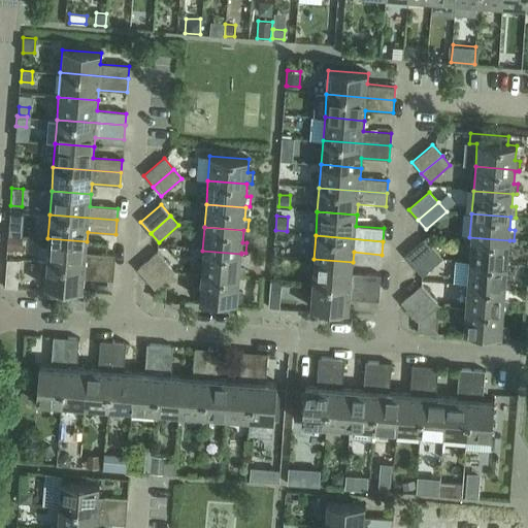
[(23,236),(8,236),(7,250),(22,251),(23,236)]
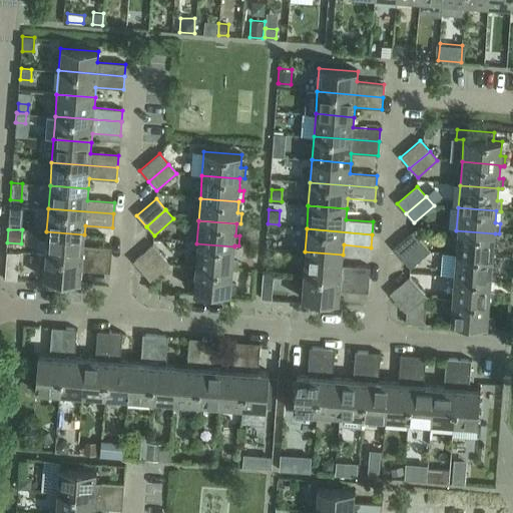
[(456,230),(455,253),(493,255),(497,255),(498,245),(493,245),(494,233),(495,233),(456,230)]
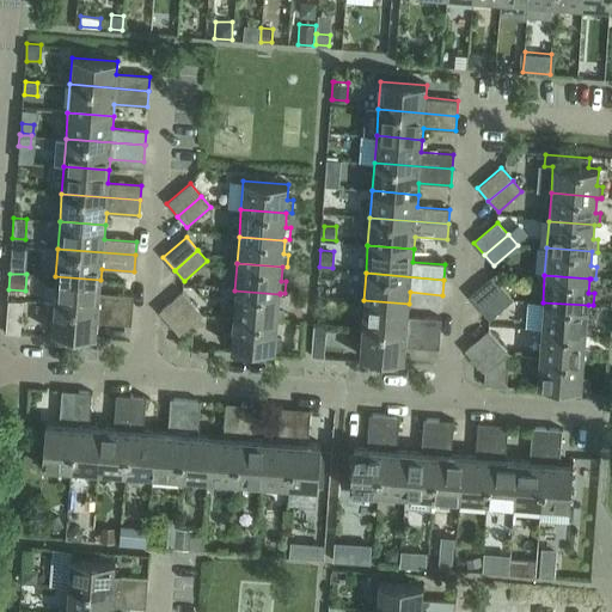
[(55,276),(53,304),(132,310),(133,295),(99,293),(101,280),(55,276)]
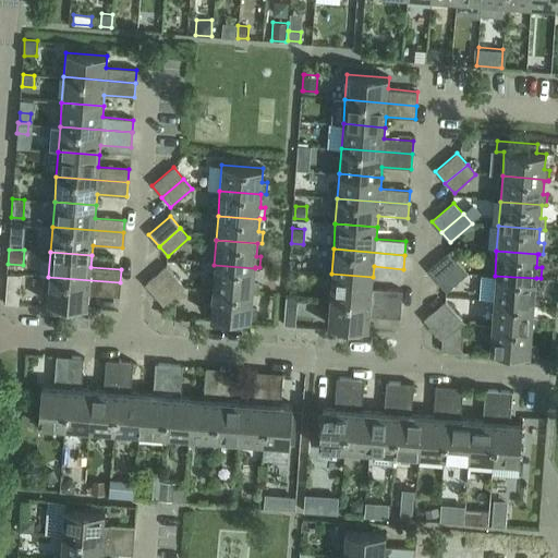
[(427,270),(437,282),(459,264),(449,252),(427,270)]
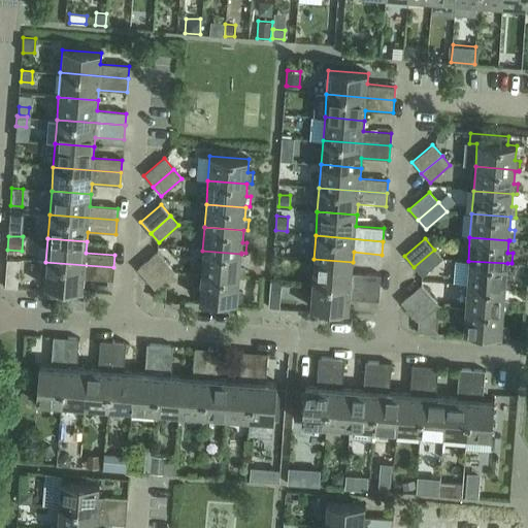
[(434,250),(414,267),(422,276),(442,259),(434,250)]
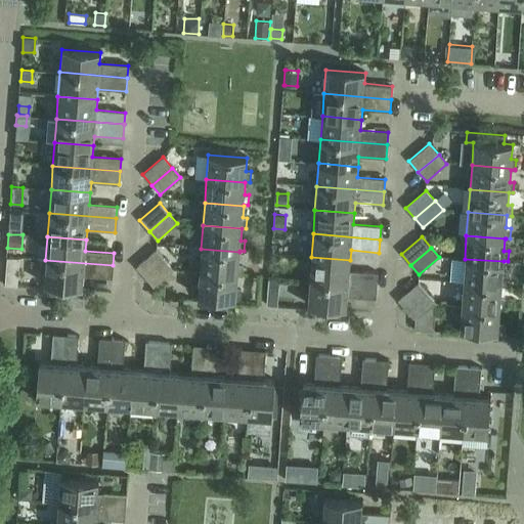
[(201,249),(199,272),(237,275),(237,273),(243,274),(244,263),(238,263),(239,252),(201,249)]
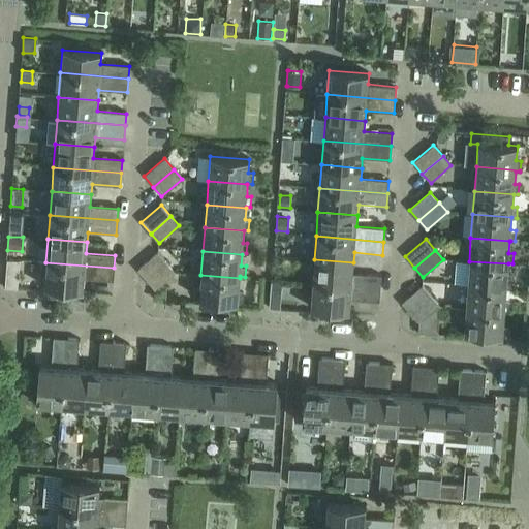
[(147,260),(164,281),(175,273),(157,252),(147,260)]
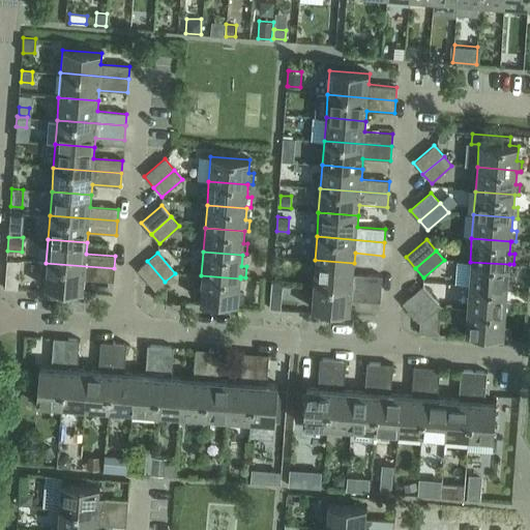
[(315,260),(313,284),(381,289),(382,276),(353,274),(354,263),(315,260)]
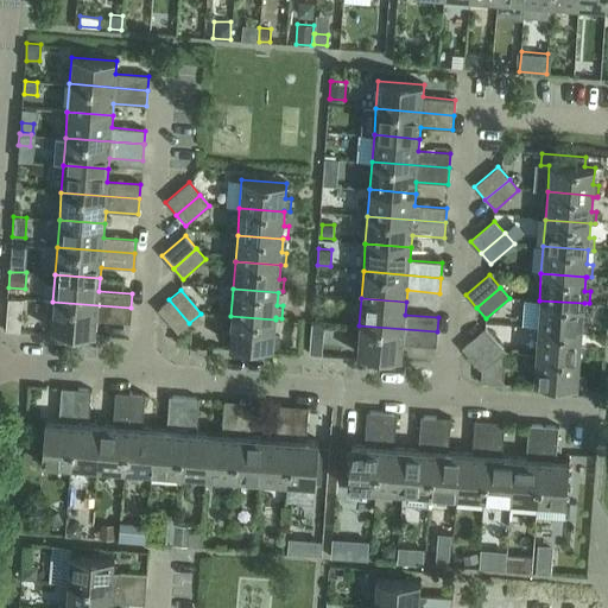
[(178,334),(189,323),(169,299),(157,310),(178,334)]
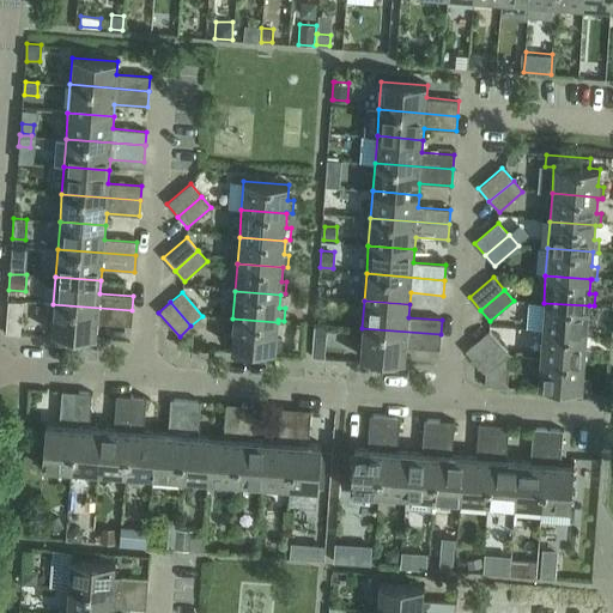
[(544,303),(541,329),(587,333),(587,332),(592,333),(593,320),(588,320),(589,305),(544,303)]
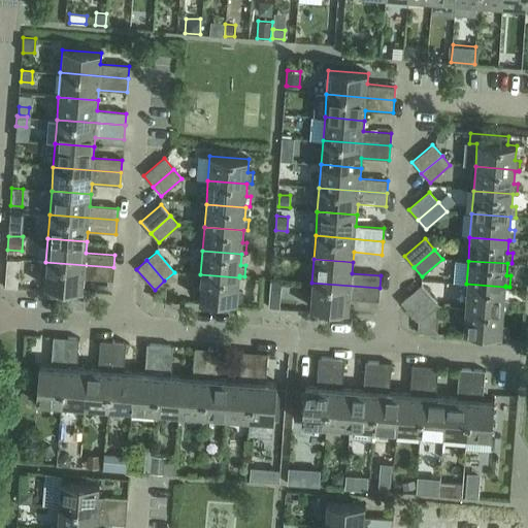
[(112,281),(113,267),(45,262),(44,287),(84,290),(85,278),(112,281)]
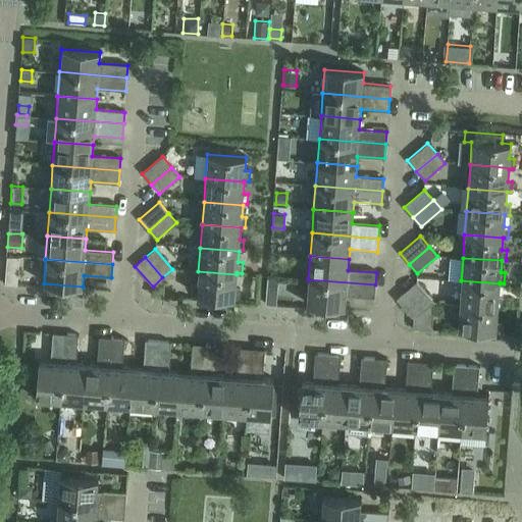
[(236,285),(237,274),(198,271),(196,295),(235,298),(236,297),(240,297),(241,285),(236,285)]
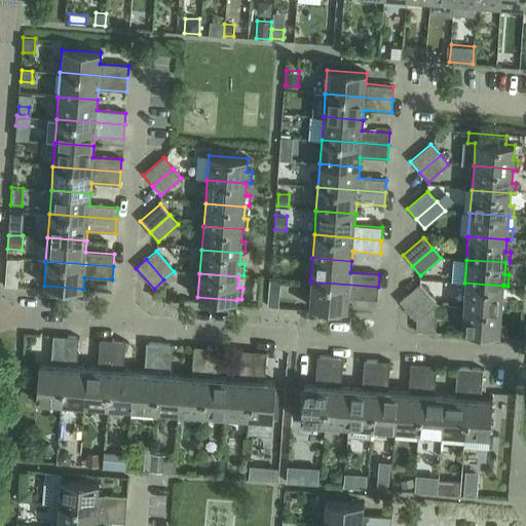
[(377,300),(378,287),(310,282),(308,306),(348,309),(348,298),(377,300)]
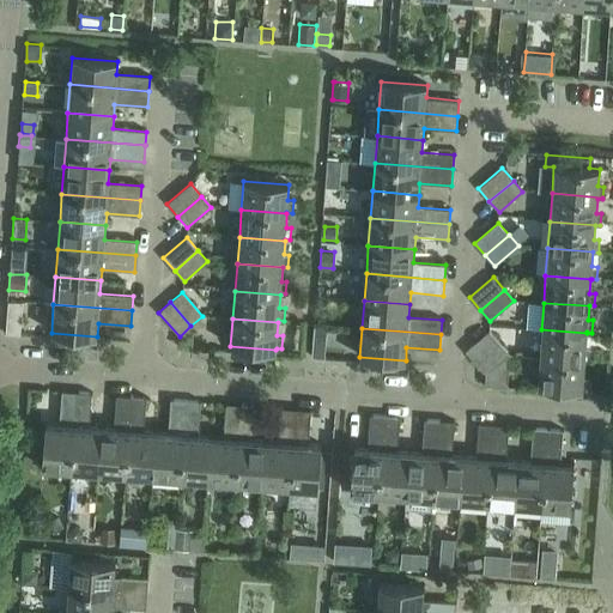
[(541,329),(539,356),(523,356),(523,357),(539,358),(584,360),(584,359),(590,359),(590,347),(586,346),(587,333),(541,329)]
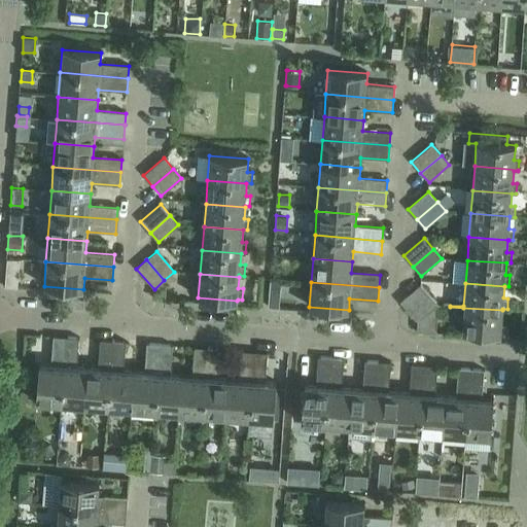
[(428,314),(436,307),(435,307),(438,305),(421,284),(410,293),(428,314)]
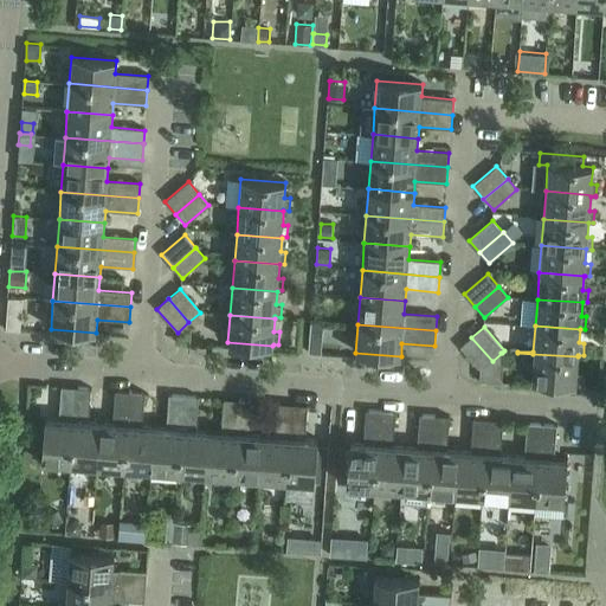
[(502,384),(502,376),(503,363),(513,365),(514,354),(502,353),(492,361),(471,337),(461,347),(479,371),(478,381),(502,384)]
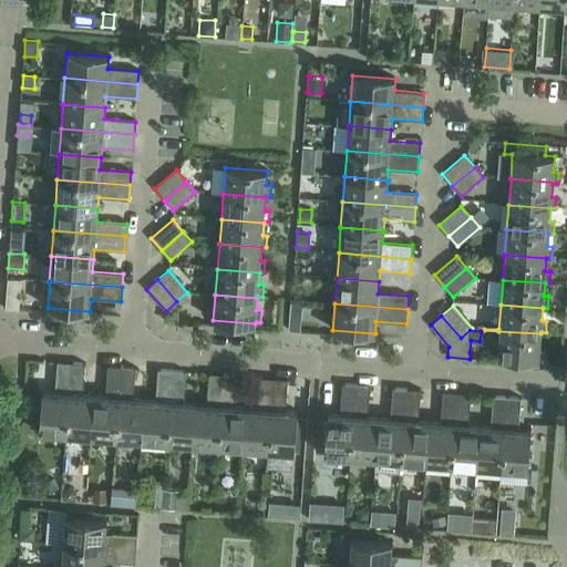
[(289,318),(289,330),(290,330),(300,331),(301,318),(291,318),(289,318)]
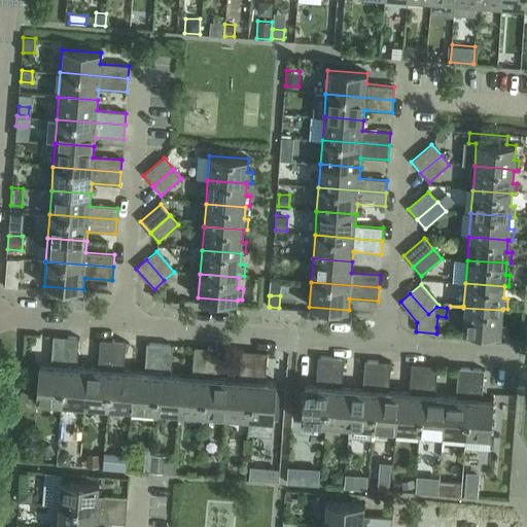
[(450,307),(450,317),(462,317),(463,308),(450,307)]
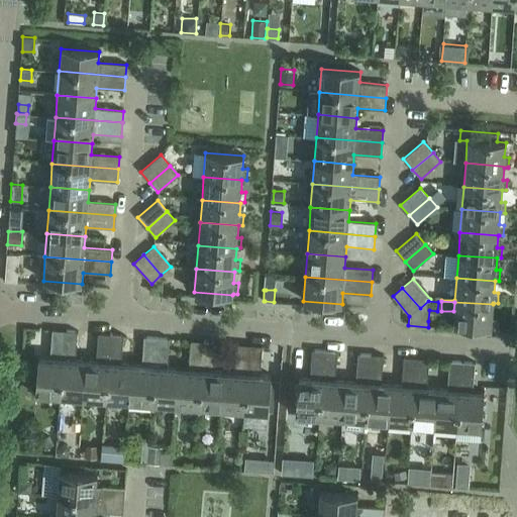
[(454,302),(453,311),(452,325),(491,328),(491,327),(497,327),(496,319),(492,319),(493,304),(454,302)]
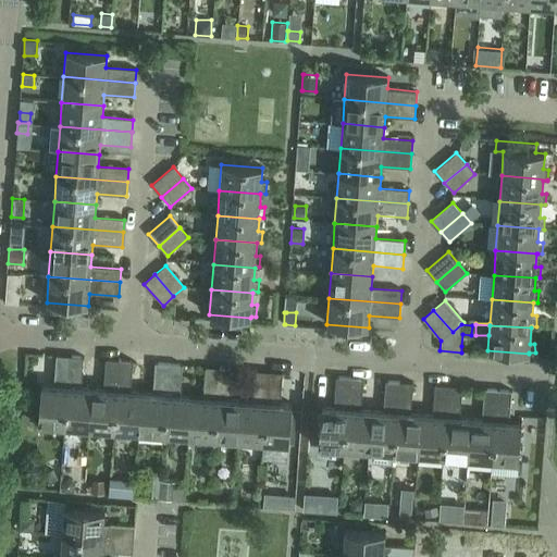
[(38,424),(64,426),(70,356),(56,355),(53,385),(41,384),(38,424)]
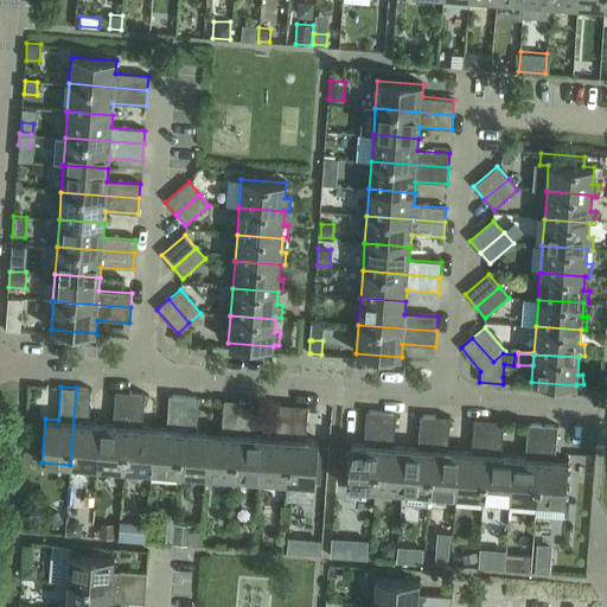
[(76,388),(70,465),(97,467),(100,422),(88,422),(90,389),(76,388)]
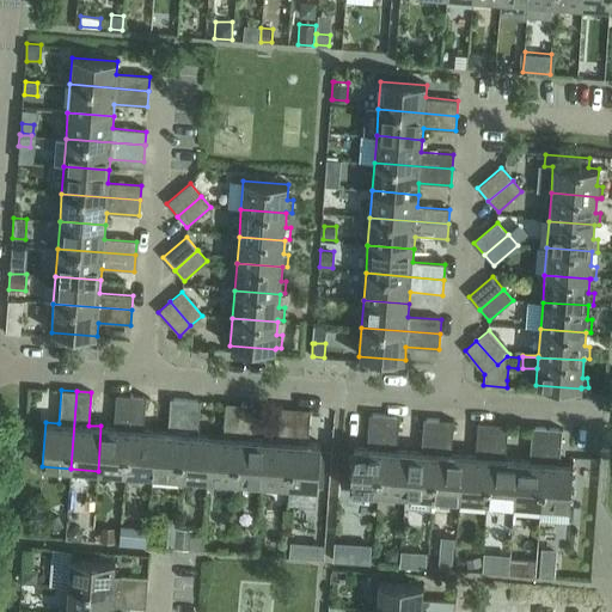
[(101,426),(98,471),(126,473),(132,396),(115,393),(112,427),(101,426)]
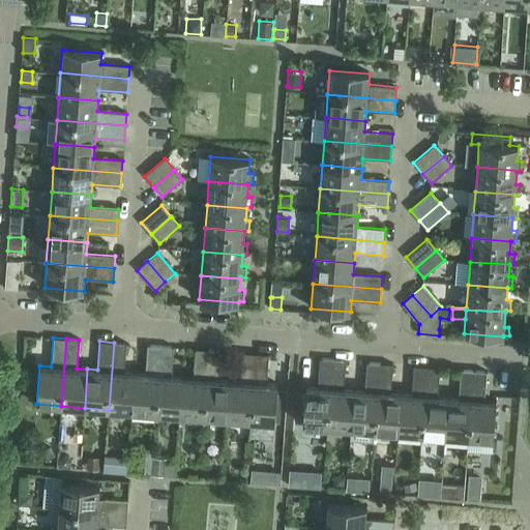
[(114,343),(109,410),(133,412),(135,373),(124,372),(126,344),(114,343)]
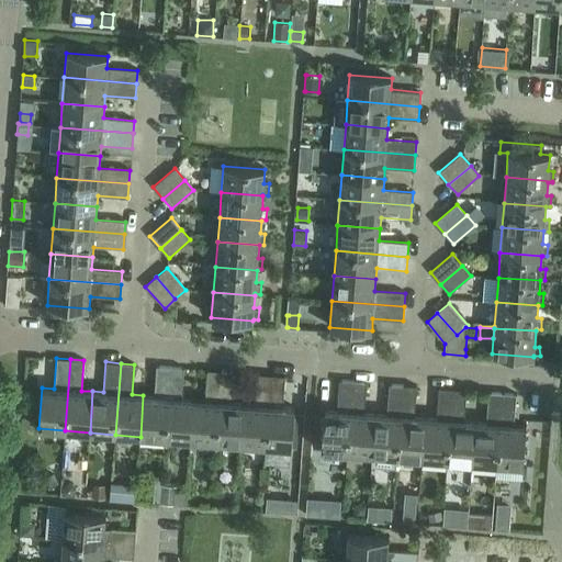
[(143,395),(141,437),(165,438),(170,367),(156,366),(153,396),(143,395)]
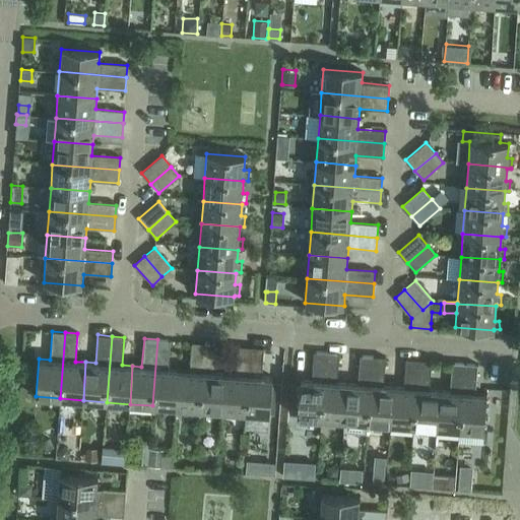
[(157,339),(152,405),(176,407),(179,370),(168,369),(170,340),(157,339)]
